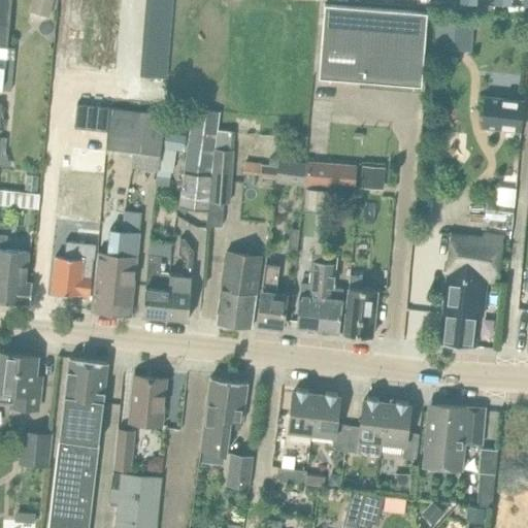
[(0,0),(0,88),(3,89),(7,47),(11,0),(0,0)]
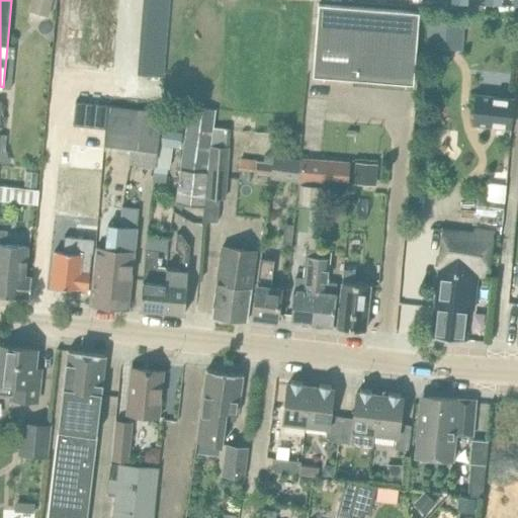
[(29,0),(28,10),(52,14),(54,0),(29,0)]
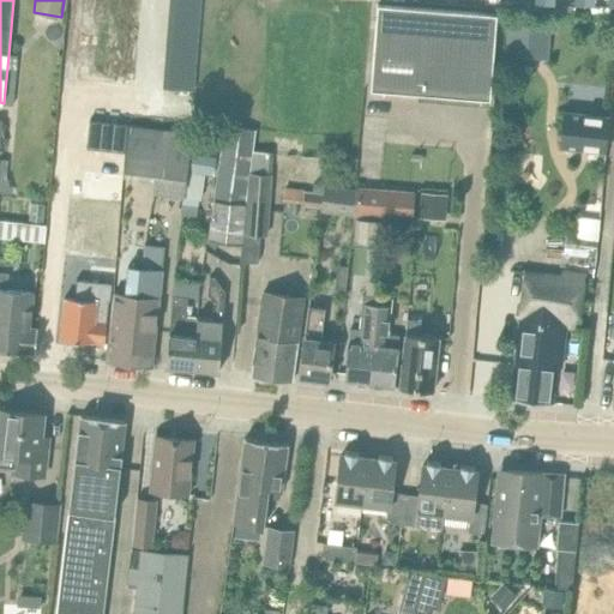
[(138,64),(142,0),(110,0),(107,62),(138,64)]
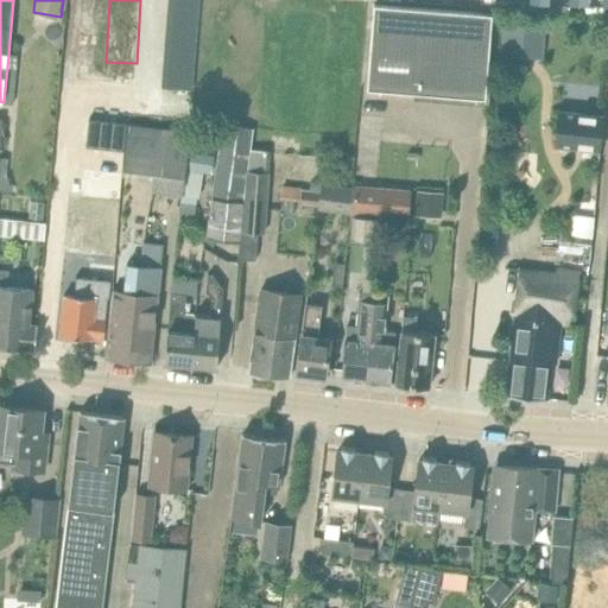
[(373,4),(368,64),(367,88),(485,97),(492,13),(373,4)]
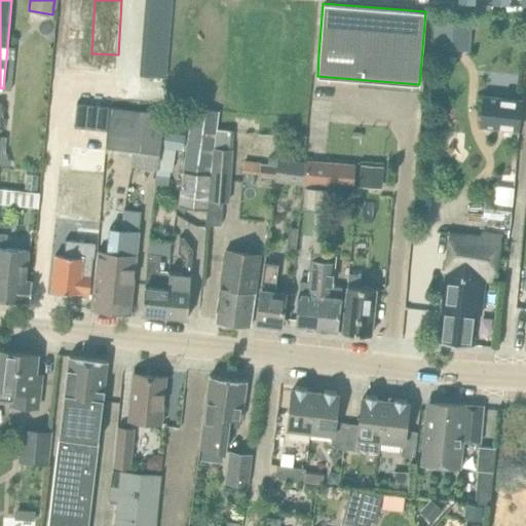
[(472,17),(436,14),(434,48),(470,50),(472,17)]
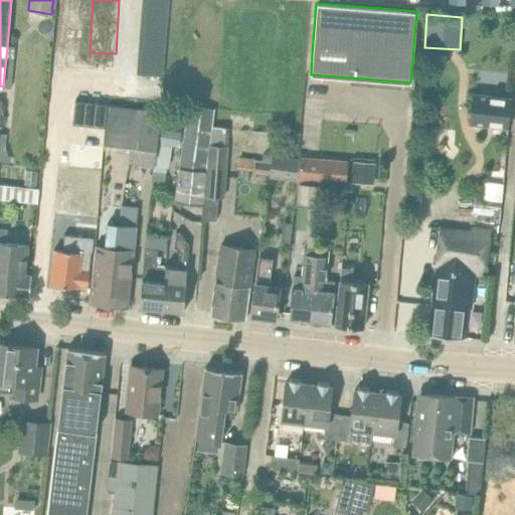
[(473,94),(469,125),(508,129),(510,98),(496,96),(498,79),(492,73),(483,72),(476,77),(474,94),(473,94)]
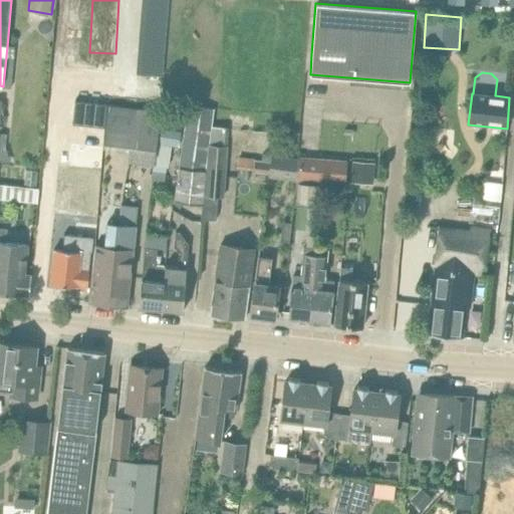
[(74,102),(72,123),(105,126),(107,106),(107,105),(74,102)]
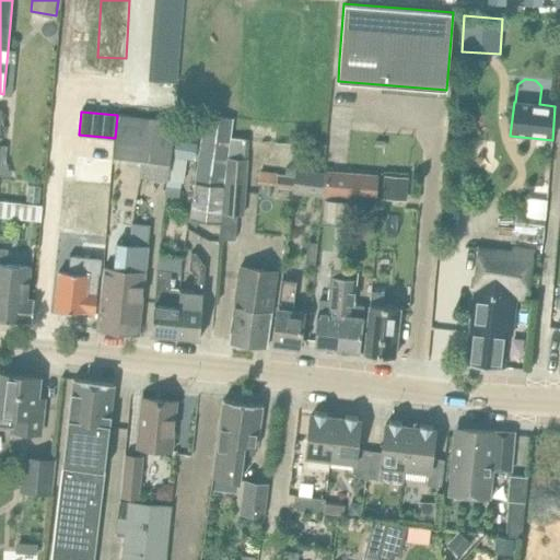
[(171,120),(117,114),(117,115),(117,116),(115,138),(113,162),(141,163),(140,177),(165,181),(165,179),(171,120)]
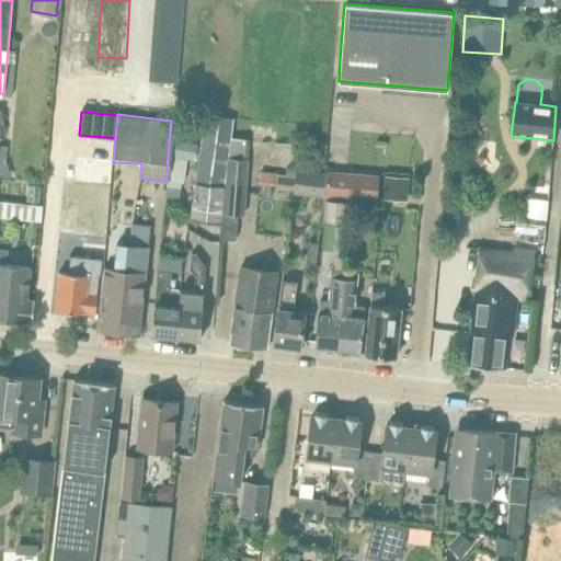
[(198,161),(190,219),(220,224),(227,157),(229,137),(231,121),(232,118),(205,114),(204,116),(202,134),(198,161)]
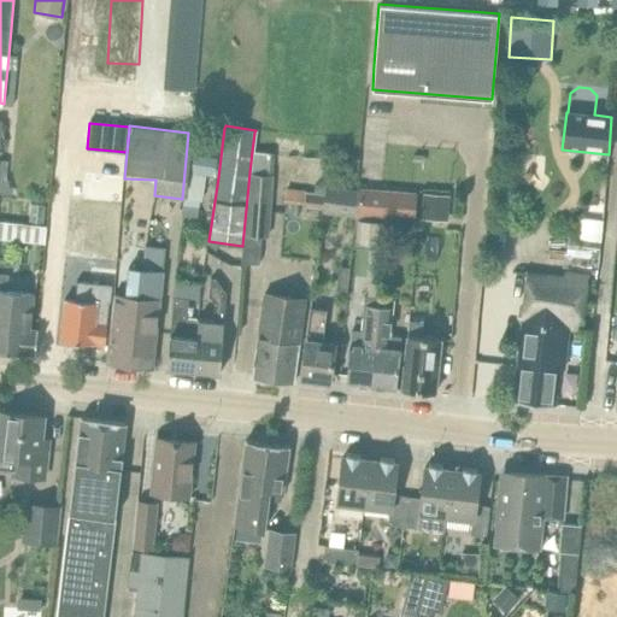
[(194,133),(188,133),(186,171),(182,198),(182,199),(184,199),(181,225),(197,228),(199,200),(201,200),(204,172),(200,171),(201,158),(191,157),(194,133)]
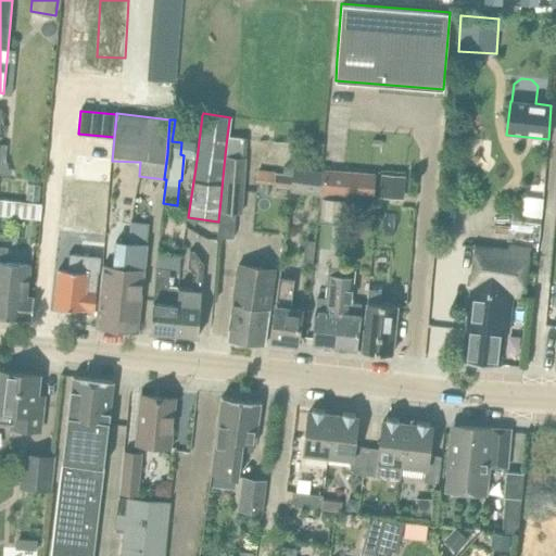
[(218,222),(217,237),(234,238),(236,213),(242,213),(247,158),(225,155),(218,222)]
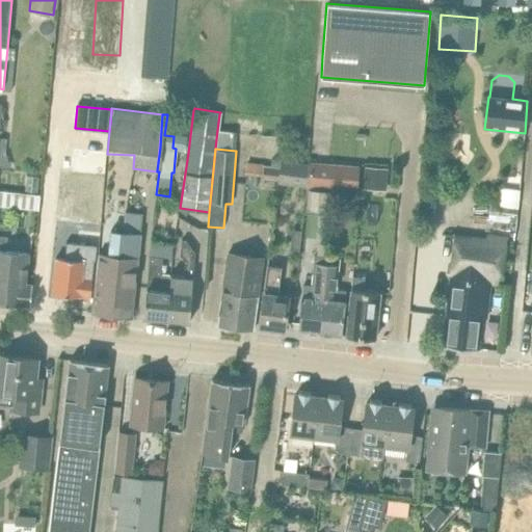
[(278,182),(307,186),(310,164),(281,161),(278,182)]
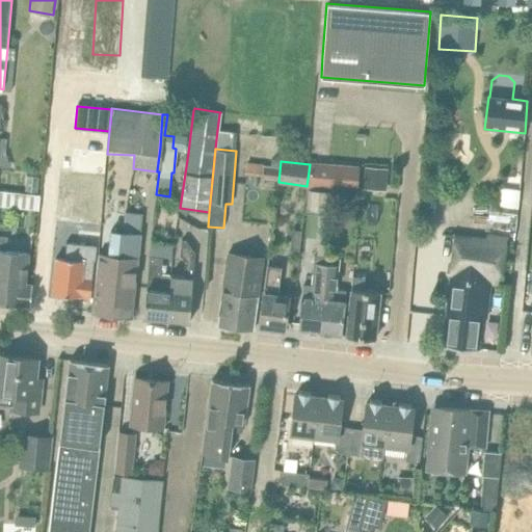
[(264,177),(265,164),(246,162),(244,175),(264,177)]
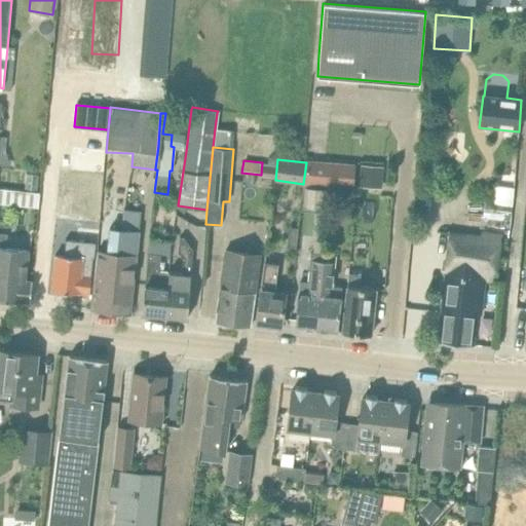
[(353,183),(355,164),(306,160),(306,162),(303,184),(329,186),(329,181),(353,183)]
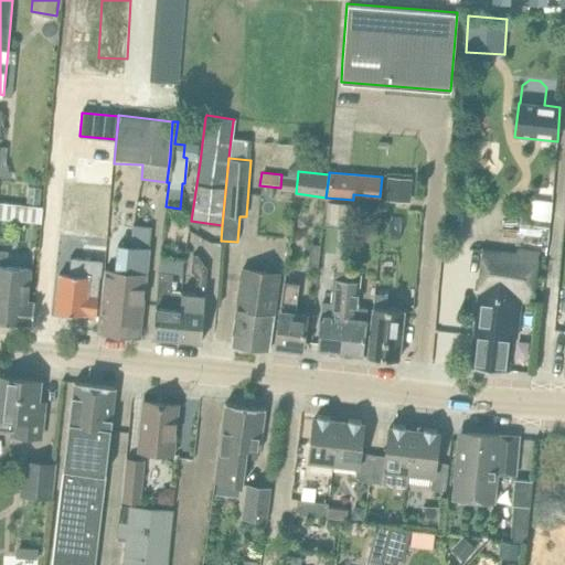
[(412,201),(413,177),(386,176),(385,200),(412,201)]
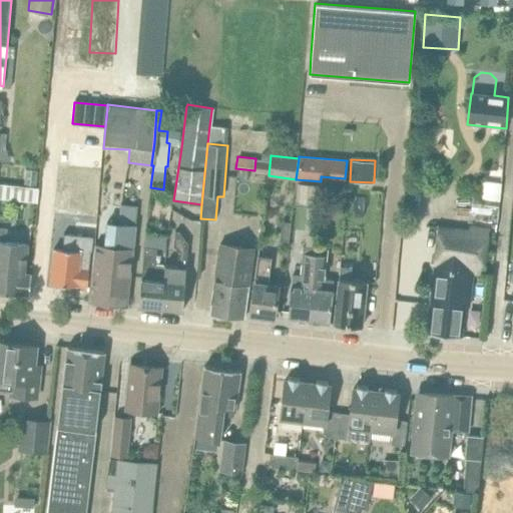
[(319,207),(321,181),(296,179),(293,205),(319,207)]
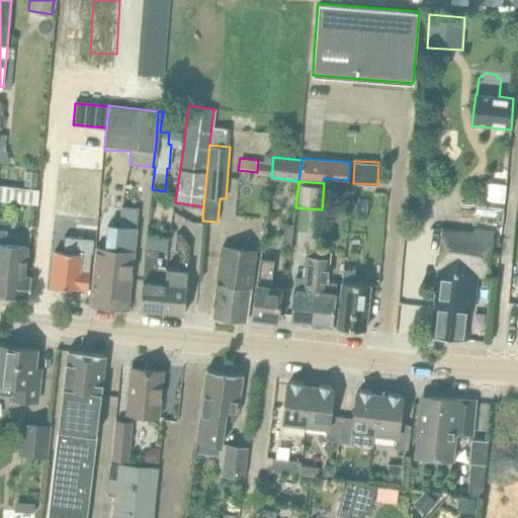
[(504,198),(504,184),(489,184),(489,199),(504,198)]
